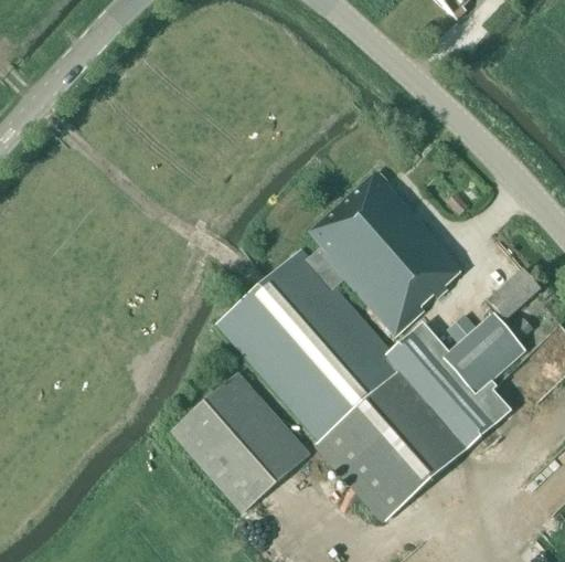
[(457,20),(465,11),(461,8),(468,0),(436,0),(457,20)]
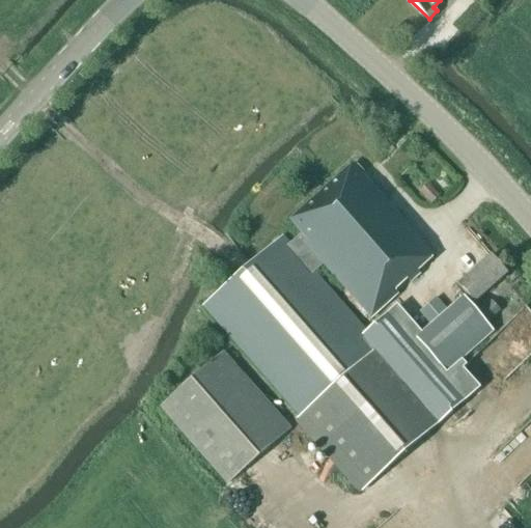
[(282,235),(204,305),(301,414),(295,419),(359,492),(447,414),(383,341),(379,345),(313,271),(323,262),(370,316),(419,273),(417,270),(434,255),(361,173),(363,171),(357,164),(355,166),(353,163),(289,219),(302,232),(288,243),(282,235)]
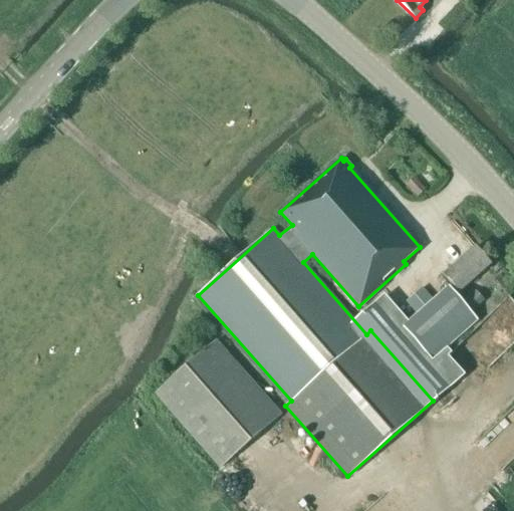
[(417,196),(426,188),(415,176),(406,184),(417,196)]
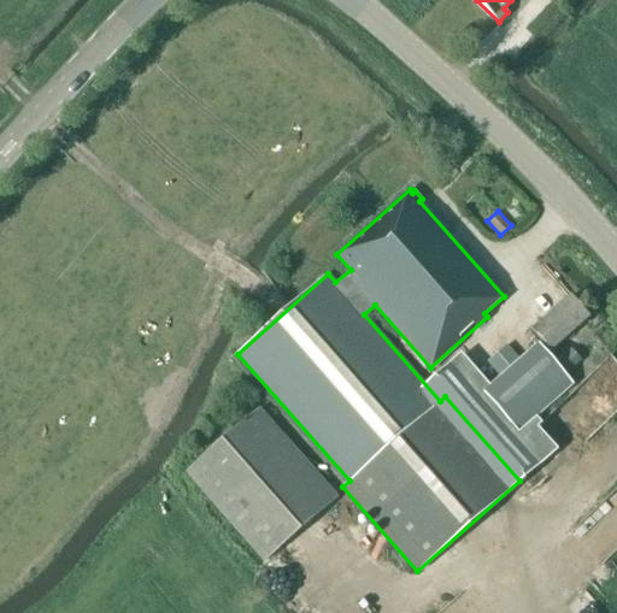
[(551,352),(589,314),(571,294),(533,330),(551,352)]
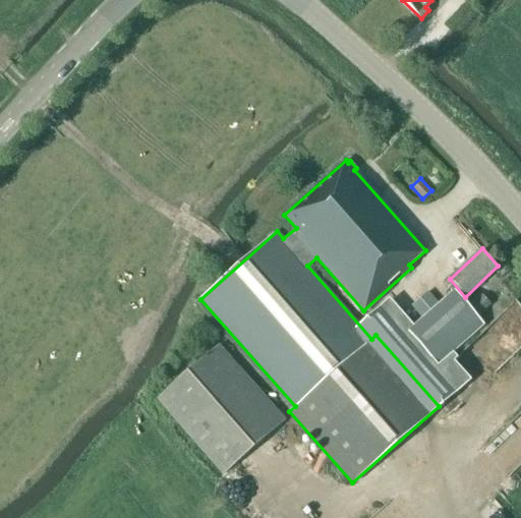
[(483,323),(455,290),(408,331),(437,363),(483,323)]
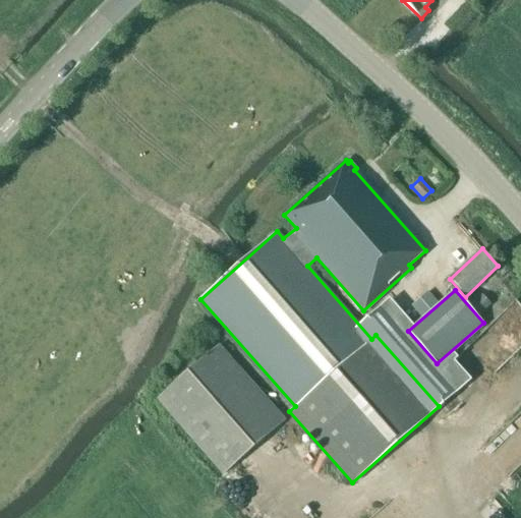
[(223,473),(284,419),(218,345),(157,398),(223,473)]
